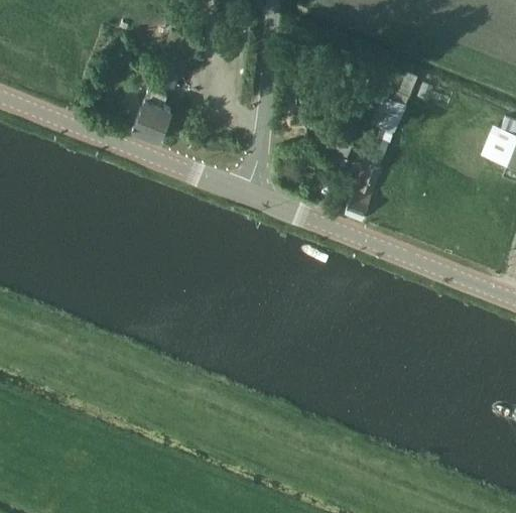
[(170,31),(162,51),(150,82),(173,91),(179,77),(183,79),(188,65),(184,63),(185,61),(188,62),(198,42),(170,31)]
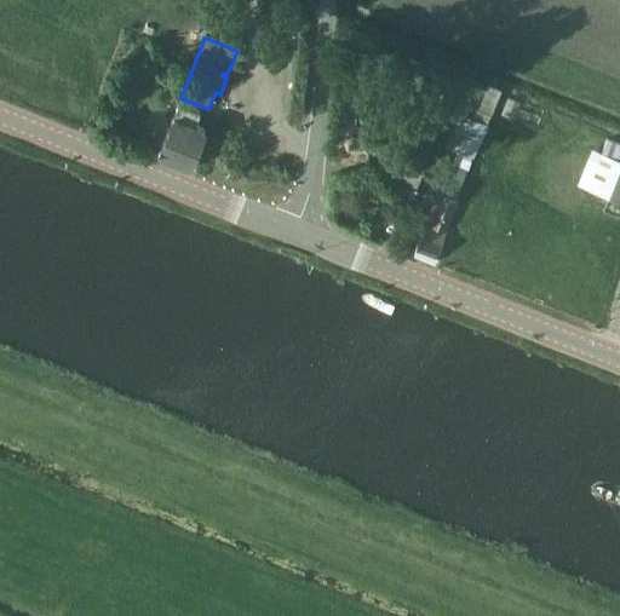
[(179,105),(173,120),(172,120),(156,159),(189,172),(205,133),(194,128),(199,114),(179,105)]
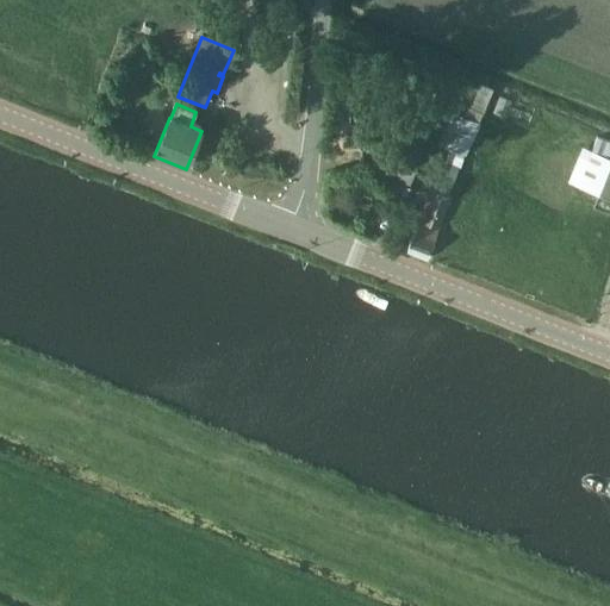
[(466,157),(480,125),(450,112),(436,145),(466,157)]
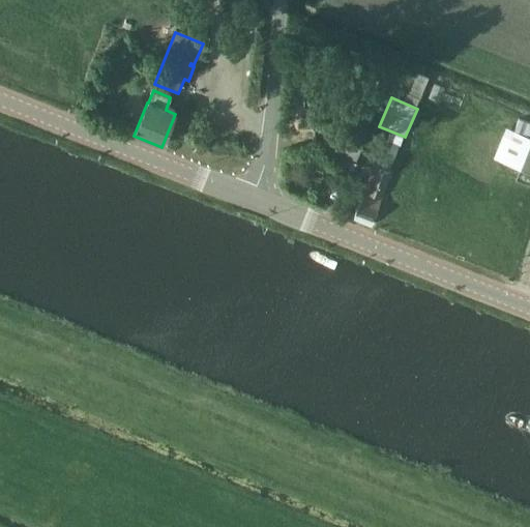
[(529,139),(513,133),(501,164),(502,165),(521,172),(529,175),(529,139)]
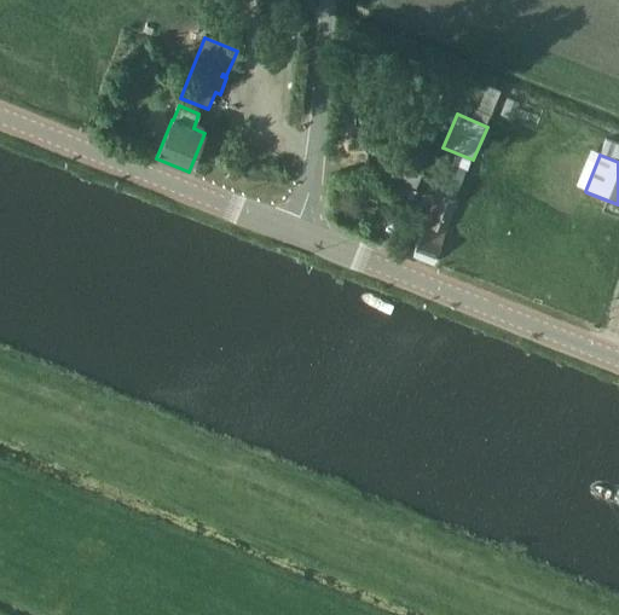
[(435,196),(412,257),(434,266),(456,203),(435,196)]
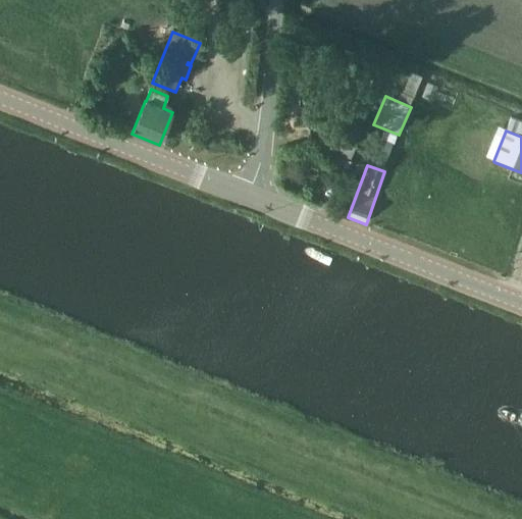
All buildings are outlined.
